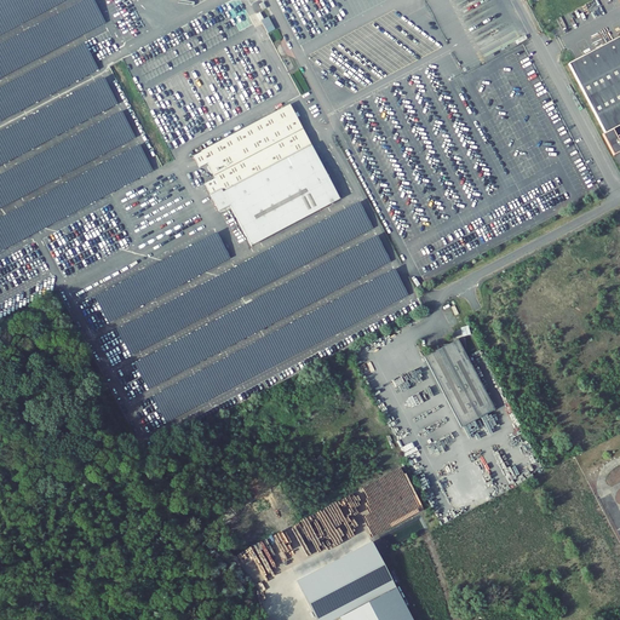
[(268,17),(260,22),(268,34),(275,30),(268,17)]
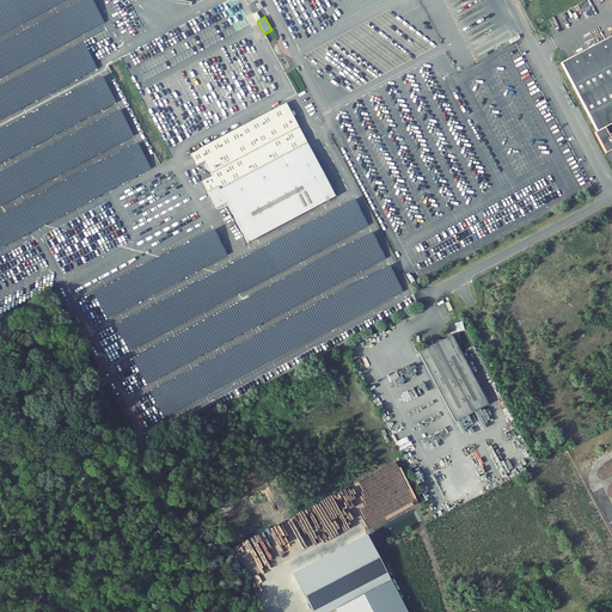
[(611,35),(560,63),(597,132),(594,133),(606,153),(611,150),(611,140),(605,127),(611,122),(611,35)]
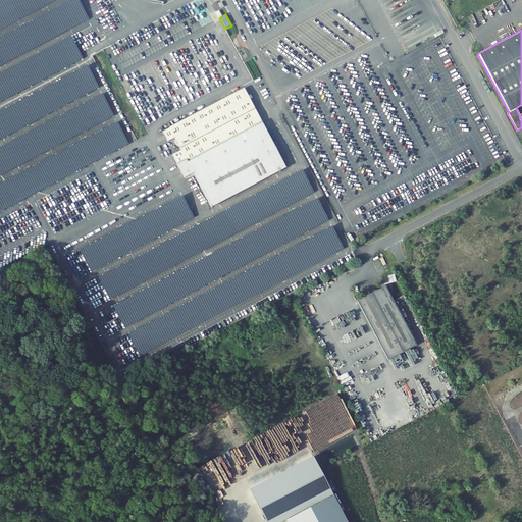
[(187,160),(191,168),(192,168),(227,149),(265,129),(244,89),(169,127),(169,128),(164,132),(169,142),(174,139),(180,151),(172,155),(177,165),(187,160)]
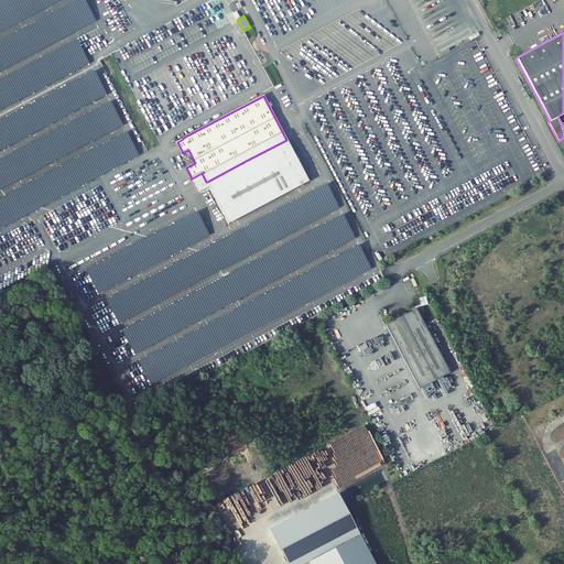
[(207,182),(206,182),(228,225),(307,183),(286,140),(246,161),(207,182)]
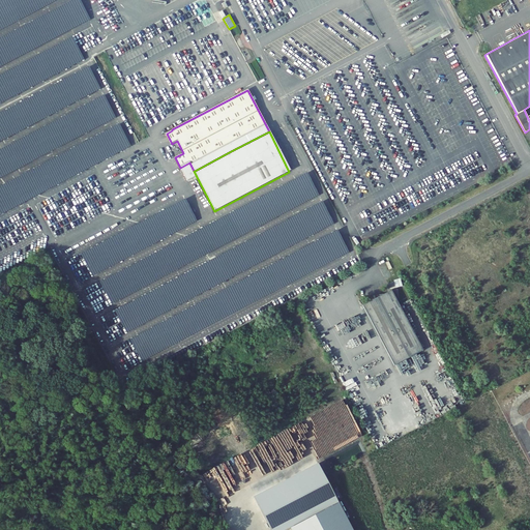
[(363,305),(393,365),(422,352),(400,305),(401,305),(398,288),(391,289),(391,292),(376,294),(376,299),(363,305)]
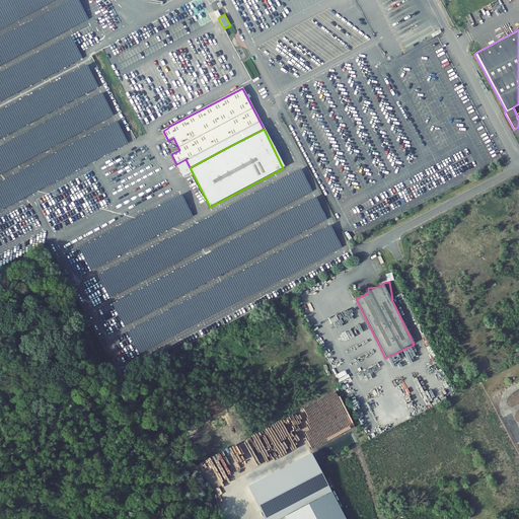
[(284,518),(345,518),(331,493),(284,518)]
